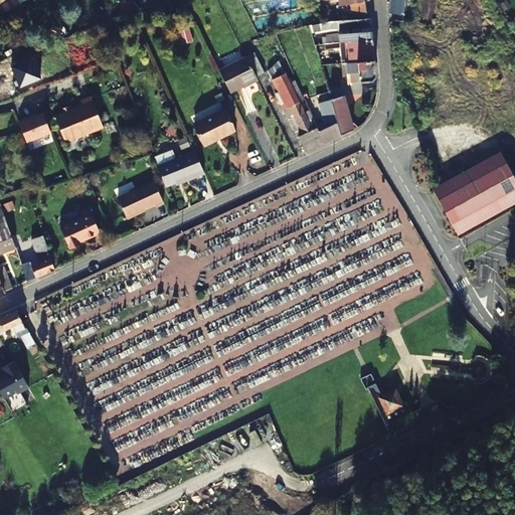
[(0,0),(0,10),(1,13),(18,3),(16,0),(0,0)]
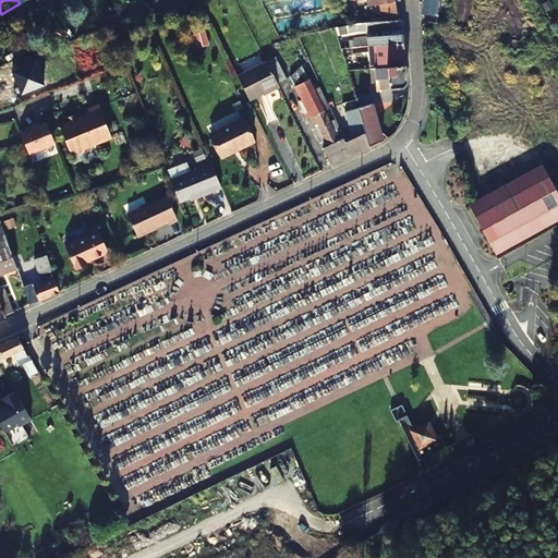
[(392,0),(351,0),(352,1),(355,0),(367,0),(370,8),(379,5),(381,23),(398,21),(396,1),(393,1),(392,0)]
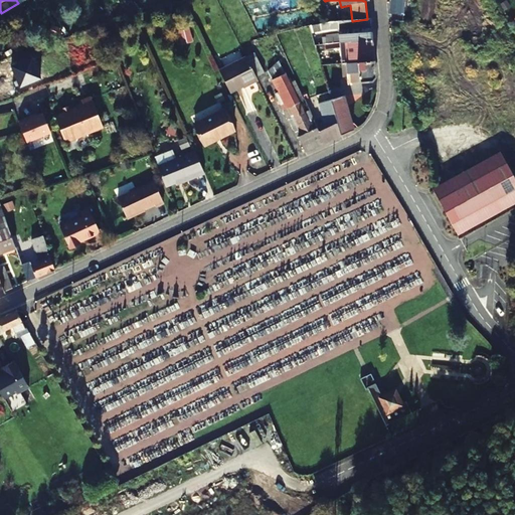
[(390,0),(392,15),(401,14),(400,0),(390,0)]
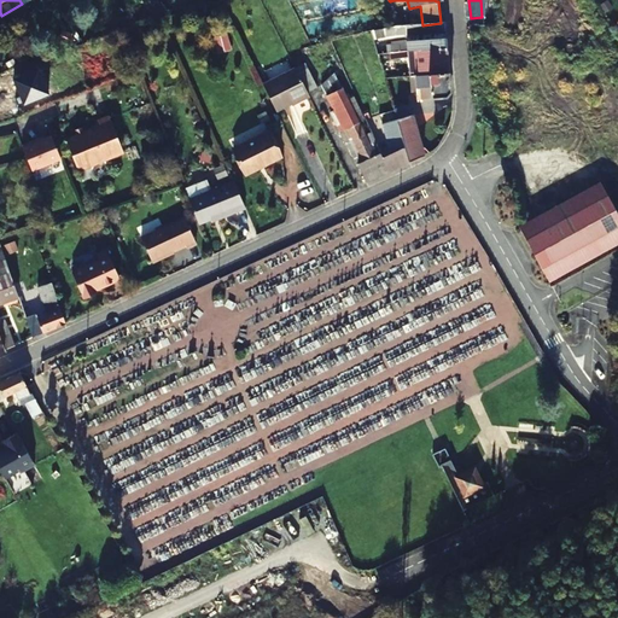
[(410,24),(409,18),(394,21),(395,29),(406,28),(404,24),(410,24)]
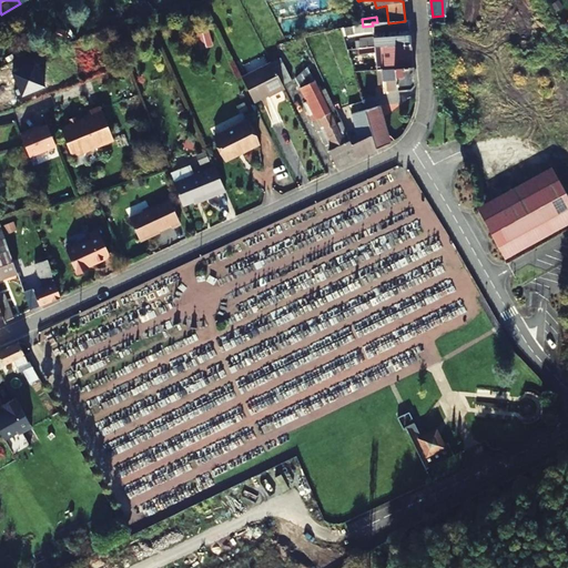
[(342,30),(344,39),(373,34),(382,33),(409,29),(409,20),(405,21),(388,23),(373,26),(363,27),(342,30)]
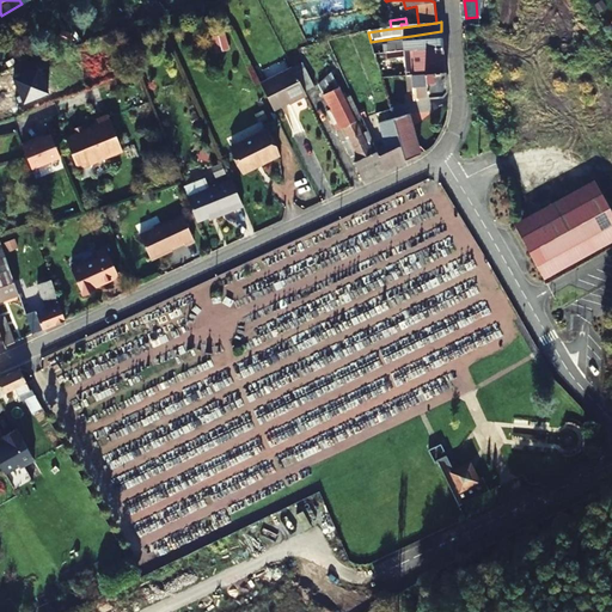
[(225,32),(210,36),(215,53),(230,49),(225,32)]
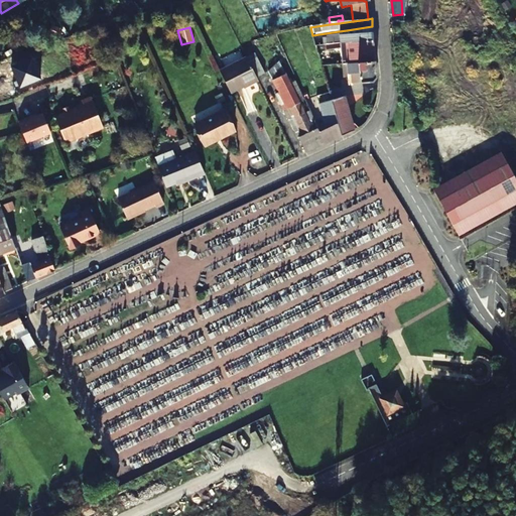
[(373,40),(373,32),(340,36),(327,38),(328,43),(329,46),(338,45),(373,40)]
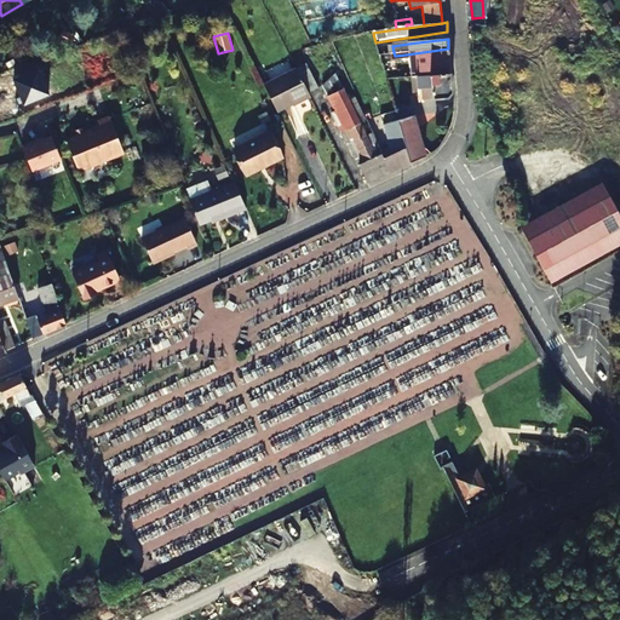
[(409,59),(411,63),(449,57),(448,49),(406,55),(406,61),(409,59)]
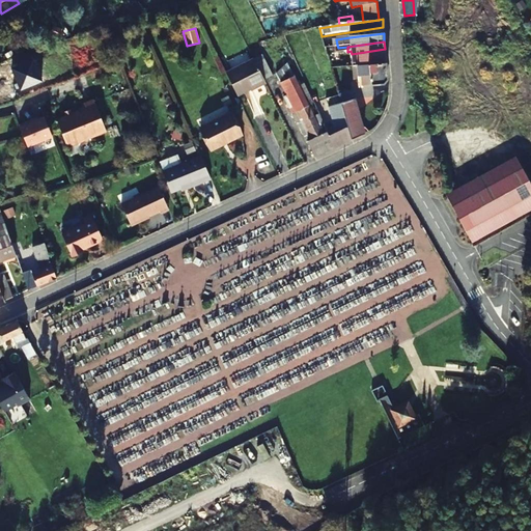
[(252,58),(262,78),(271,74),(271,73),(260,54),(252,58)]
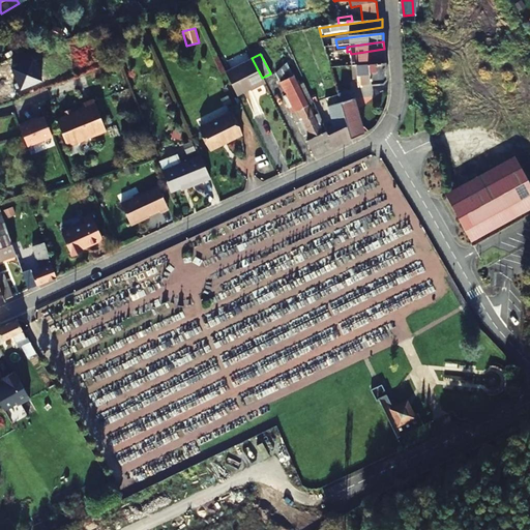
[(384,55),(351,59),(352,62),(349,62),(350,67),(356,66),(385,62),(384,55)]
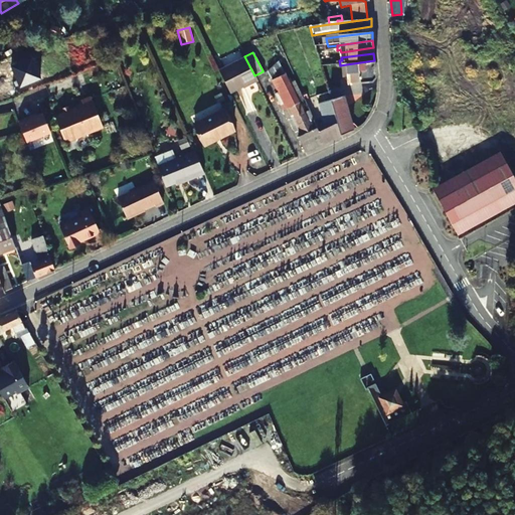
[(230,63),(241,86),(255,78),(254,75),(244,56),(230,63)]
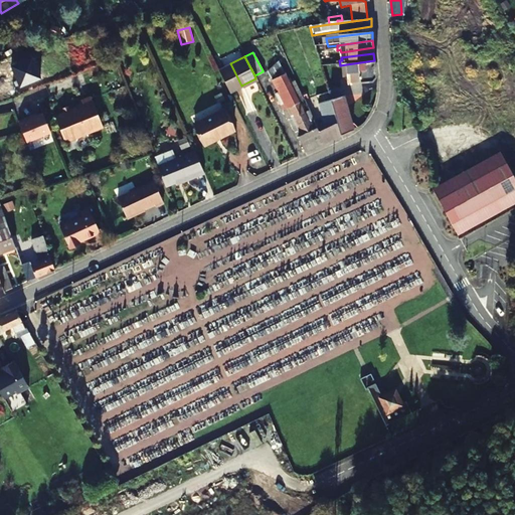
[(352,82),(371,81),(375,76),(374,60),(346,64),(347,86),(351,86),(352,82)]
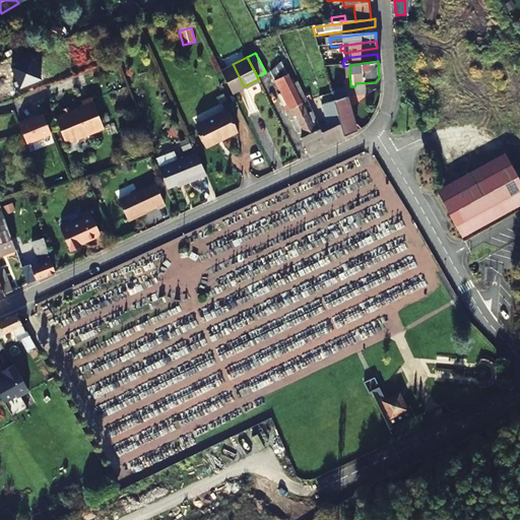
[(218,70),(231,93),(244,86),(233,64),(218,70)]
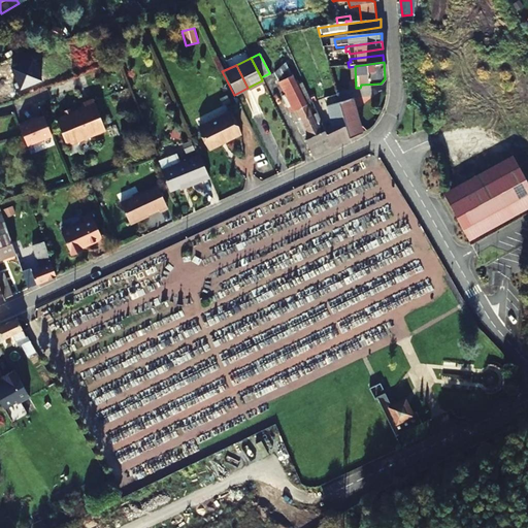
[(273,71),(277,78),(288,72),(284,65),(273,71)]
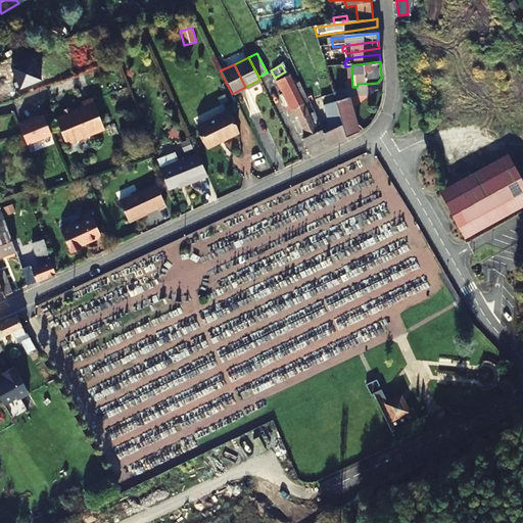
[(289,110),(287,111),(292,122),(307,114),(302,103),(306,101),(302,93),(298,95),(289,76),(276,83),(289,110)]
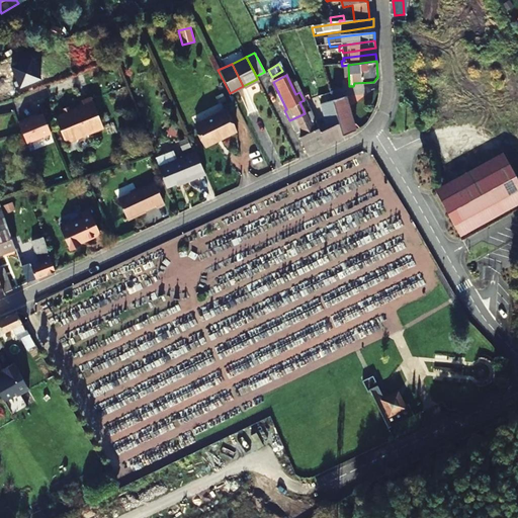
[(342,137),(352,133),(343,97),(332,100),(338,124),(342,137)]
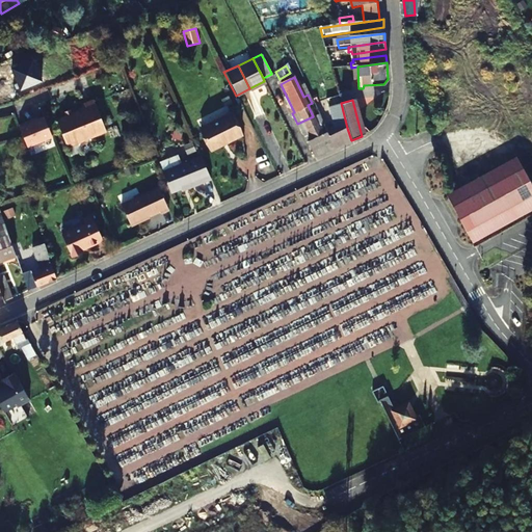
[(106,132),(95,101),(84,105),(86,109),(57,121),(67,148),(106,132)]
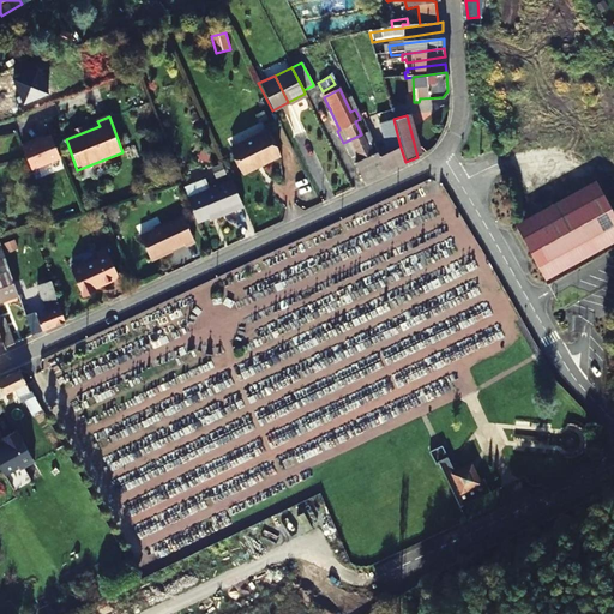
[(277,157),(265,131),(230,149),(244,174),(277,157)]
